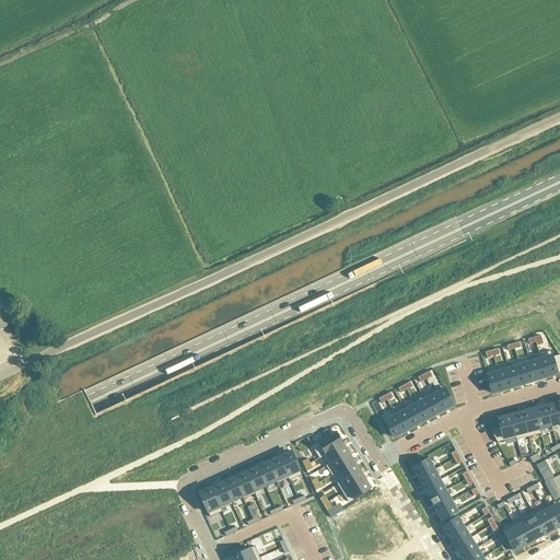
[(0,329),(12,324),(0,298),(0,329)]
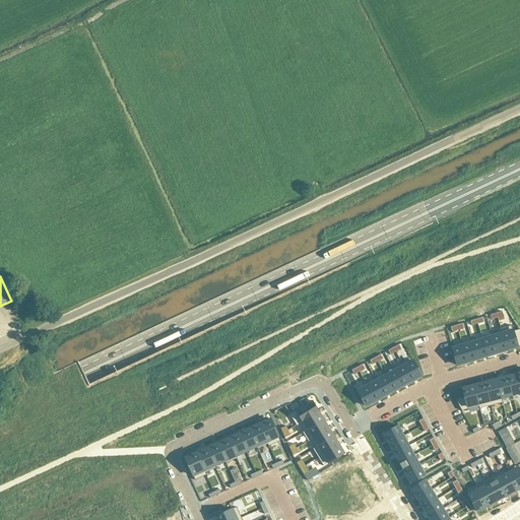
[(440,295),(444,304),(455,299),(451,289),(440,295)]
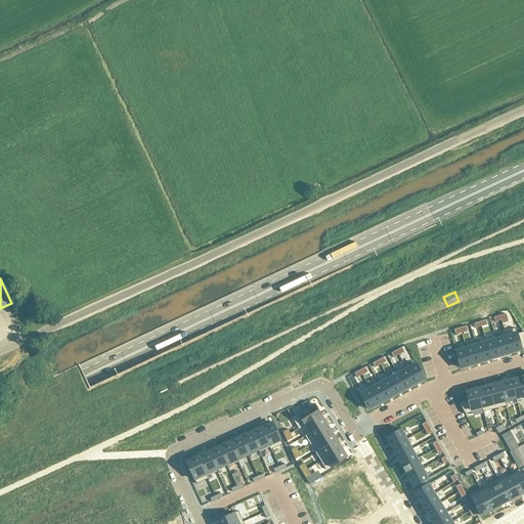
[(506,314),(499,315),(500,320),(501,323),(508,321),(506,314)]
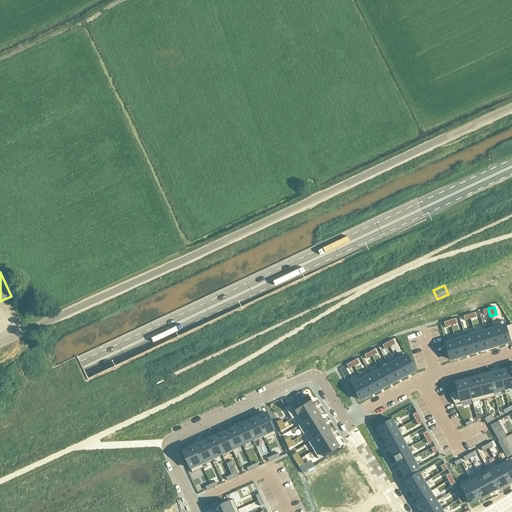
[(503,321),(492,324),(493,328),(494,328),(499,345),(511,340),(511,326),(511,324),(505,326),(503,321)]
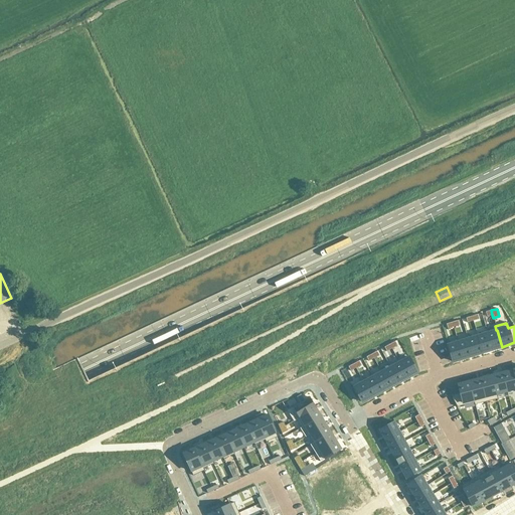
[(496,330),(487,333),(492,350),(502,347),(497,330),(496,330)]
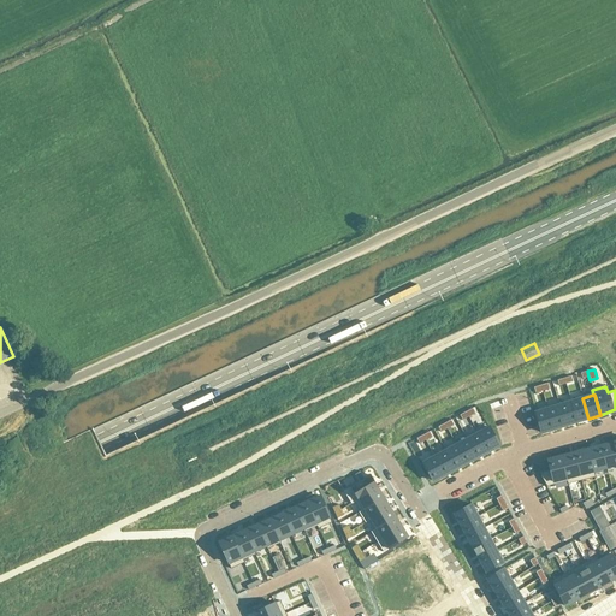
[(582,398),(570,402),(576,422),(588,419),(582,398)]
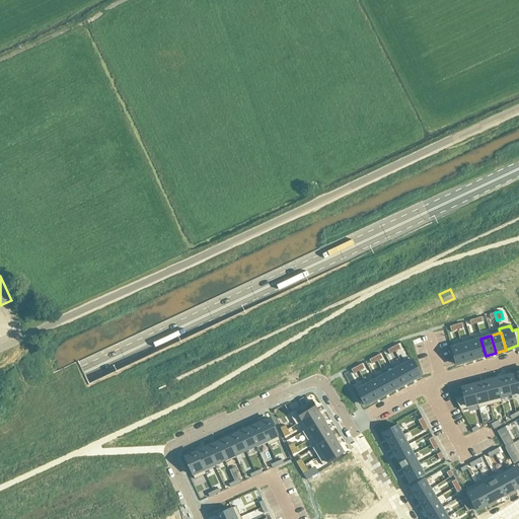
[(480,339),(471,342),(476,359),(486,356),(480,339)]
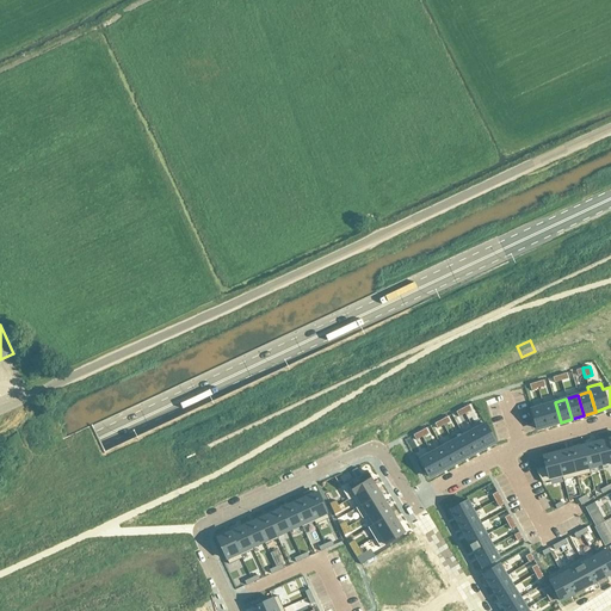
[(555,402),(543,406),(549,426),(561,423),(555,402)]
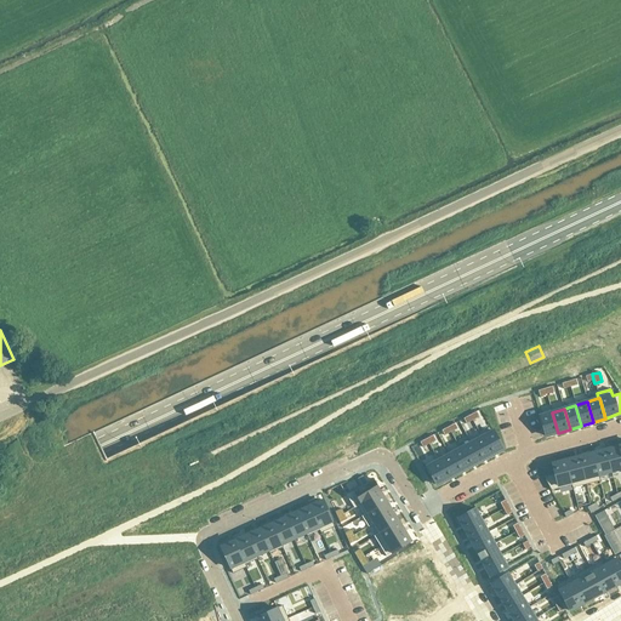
[(552,412),(540,416),(546,437),(558,433),(552,412)]
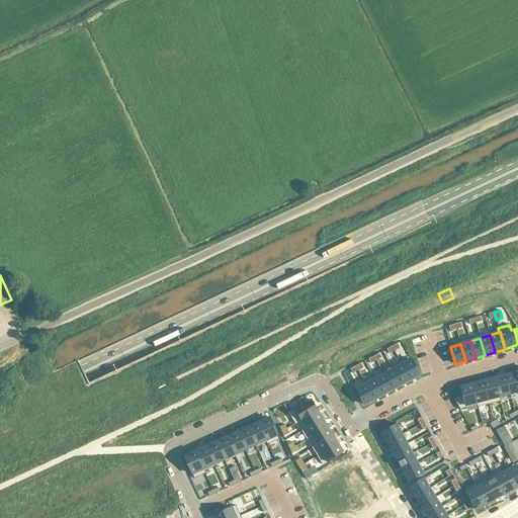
[(411,359),(402,364),(410,380),(419,374),(411,359)]
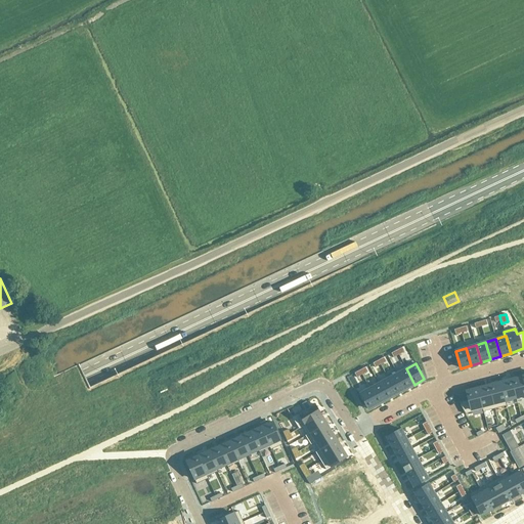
[(406,368),(397,374),(405,389),(415,385),(406,368)]
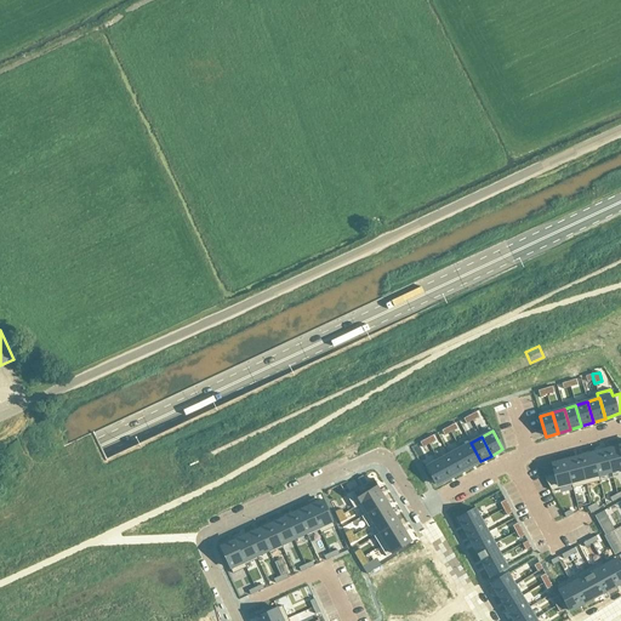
[(471,443),(460,449),(469,467),(480,461),(471,443)]
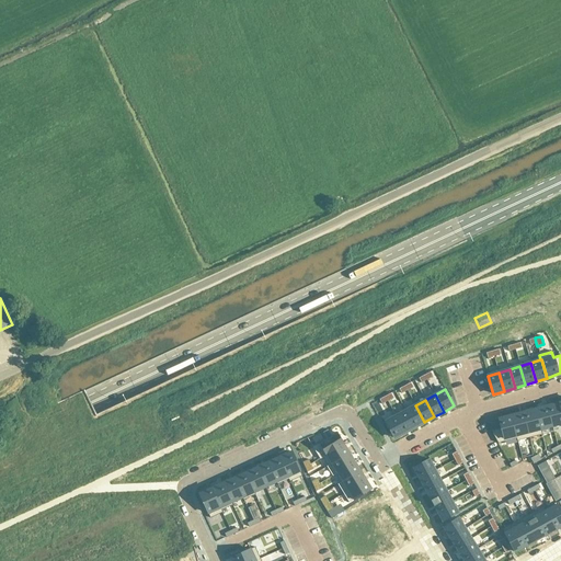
[(560,411),(559,403),(547,407),(552,426),(560,423),(560,411)]
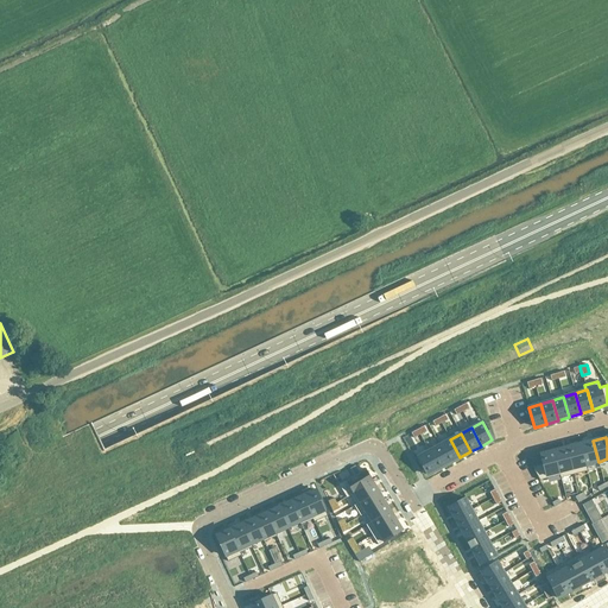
[(450,439),(439,445),(449,463),(460,457),(450,439)]
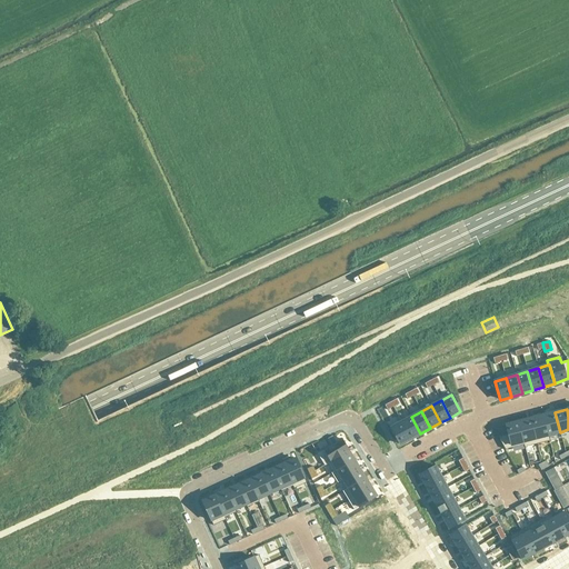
[(555,412),(542,415),(548,436),(560,432),(555,412)]
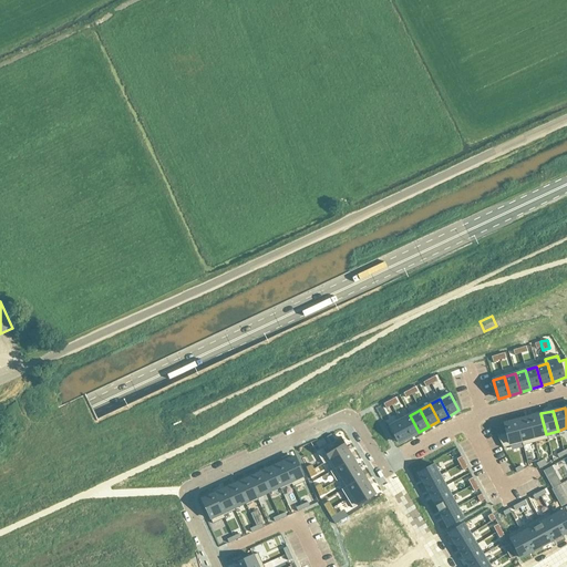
[(540,413),(528,416),(535,443),(548,440),(546,434),(540,413)]
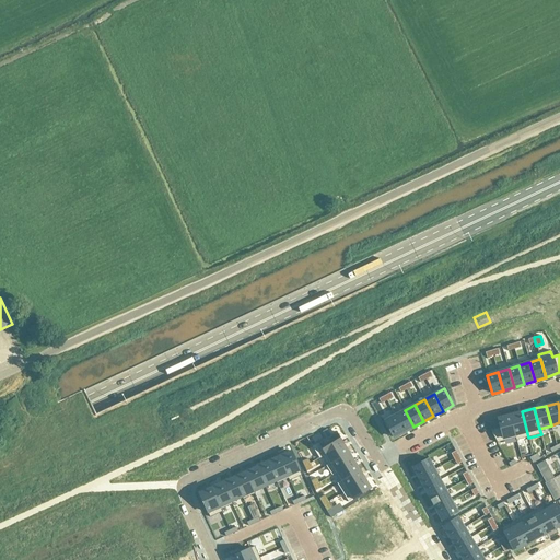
[(405,410),(395,416),(404,432),(413,427),(405,410)]
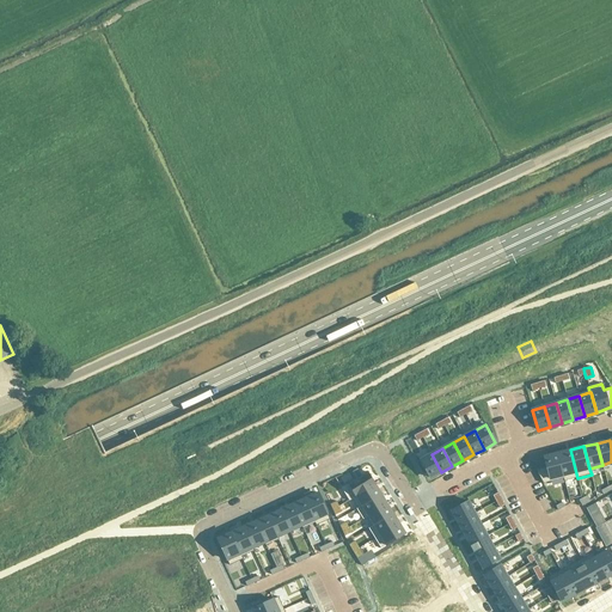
[(570,450),(557,453),(563,478),(564,482),(577,478),(570,450)]
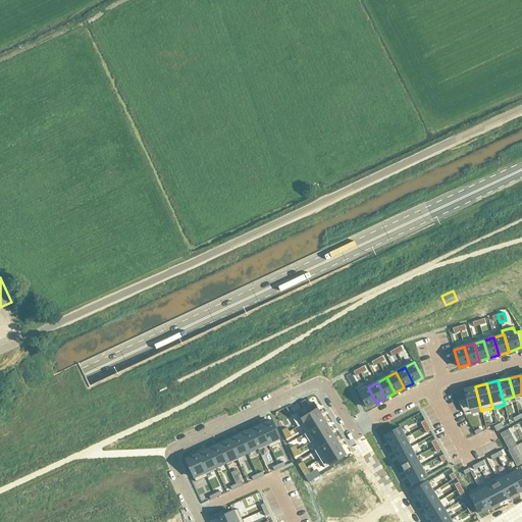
[(466,399),(457,401),(463,413),(480,408),(475,386),(463,389),(466,399)]
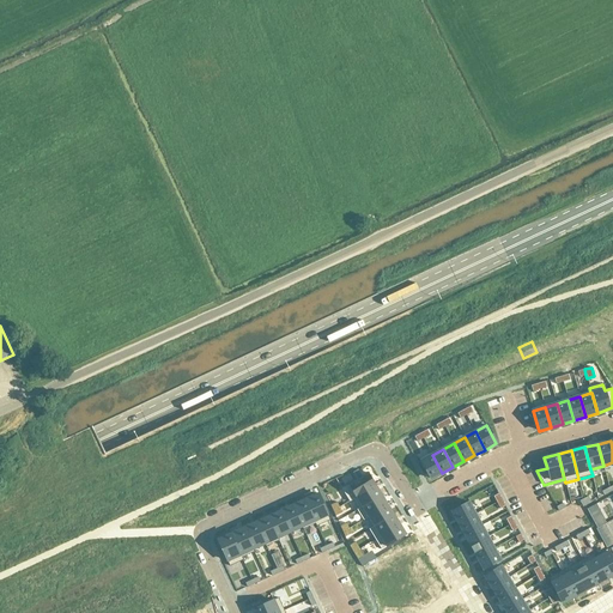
[(432,455),(422,461),(431,479),(442,473),(432,455)]
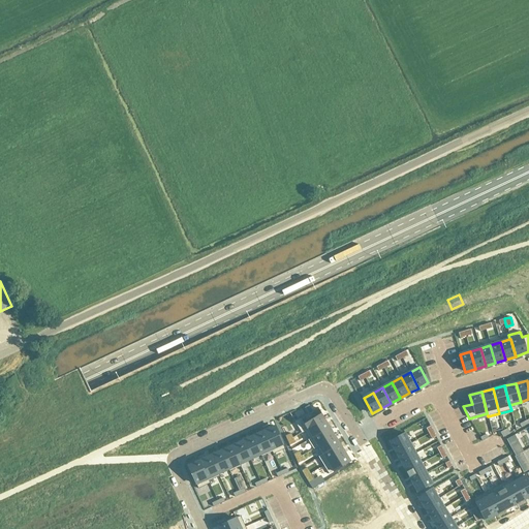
[(308,414),(294,423),(302,433),(305,431),(323,418),(317,408),(312,411),(308,414)]
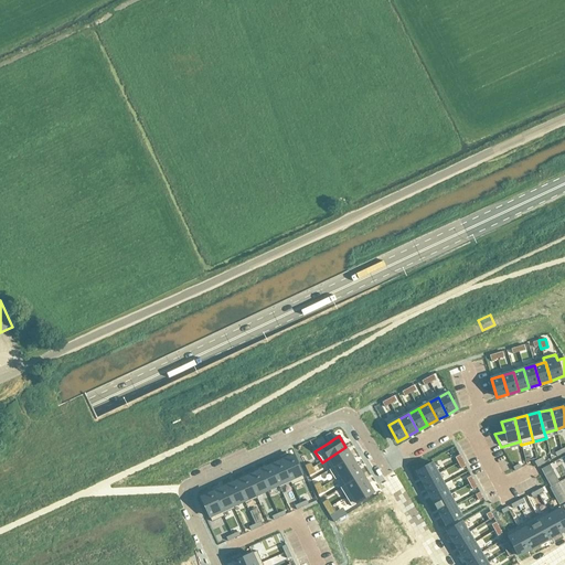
[(345,447),(326,460),(331,468),(331,469),(351,456),(345,447)]
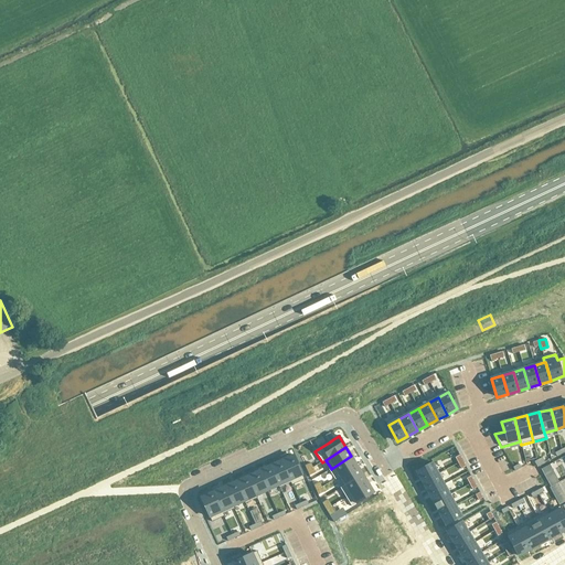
[(292,456),(281,461),(291,482),(290,482),(291,486),(304,479),(292,456)]
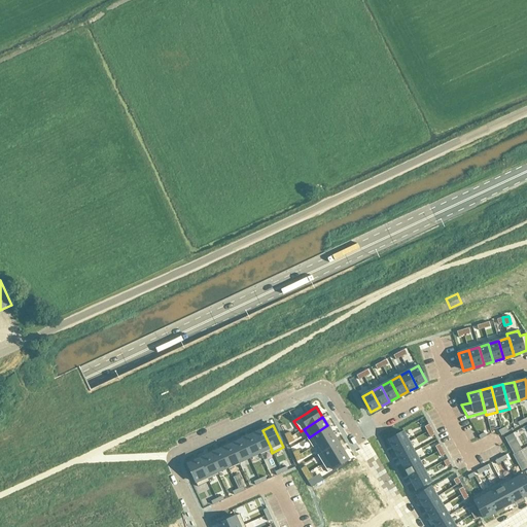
[(309,436),(307,438),(312,448),(316,445),(334,434),(327,425),(309,437),(309,436)]
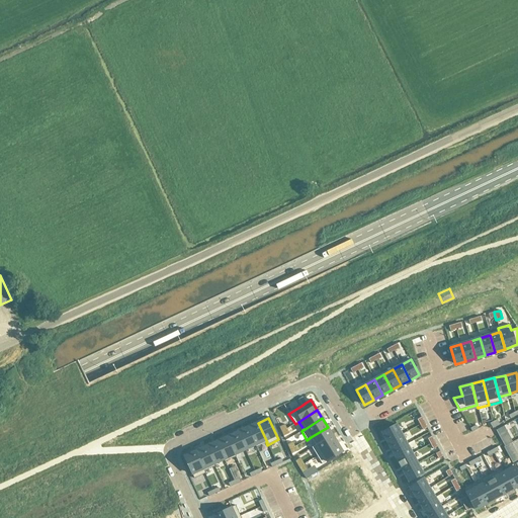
[(258,423),(247,427),(255,445),(256,447),(266,442),(267,442),(258,423)]
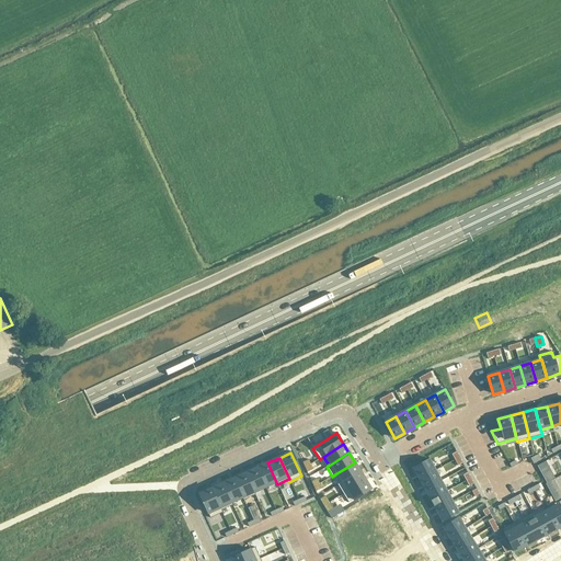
[(430,459),(413,468),(419,479),(435,470),(430,459)]
